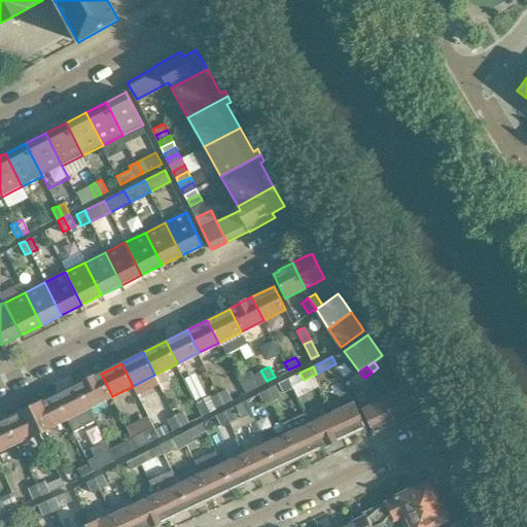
[(251,372),(238,379),(244,392),(267,381),(260,371),(253,375),(251,372)]
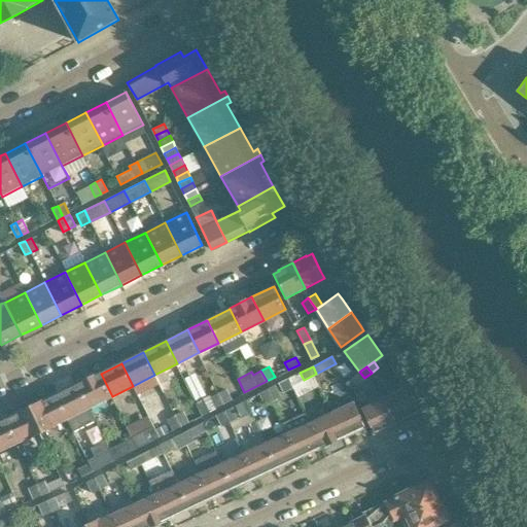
[(112,396),(101,374),(100,372),(77,383),(78,384),(90,408),(112,396)]
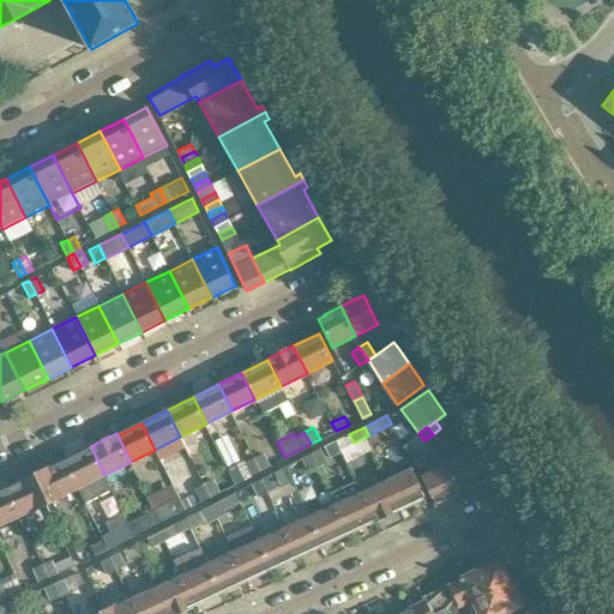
[(341,452),(335,440),(324,446),(329,457),(341,452)]
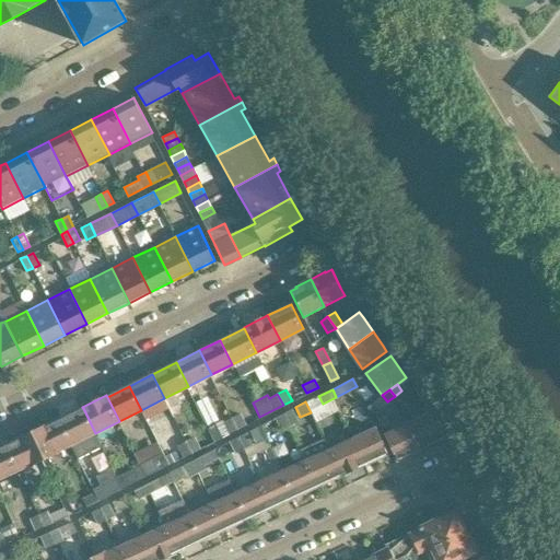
[(102,446),(95,433),(83,408),(59,420),(71,444),(78,457),(102,446)]
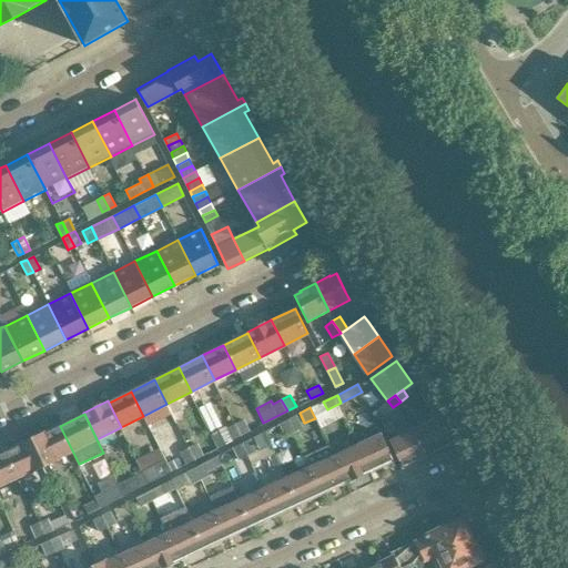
[(302,426),(296,415),(287,419),(294,430),(302,426)]
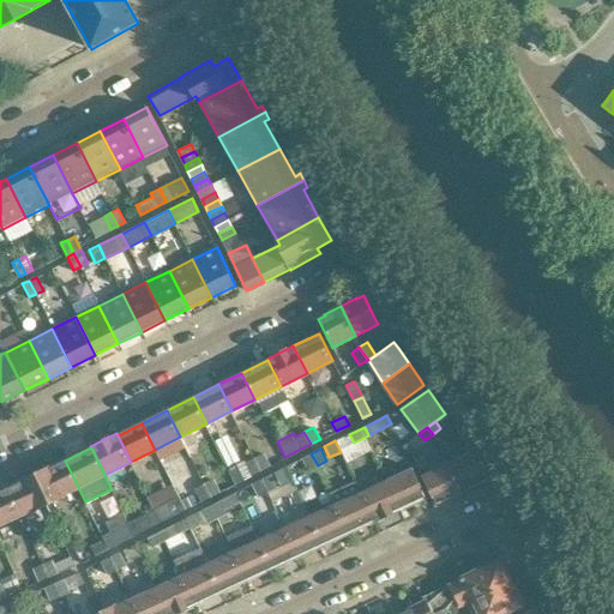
[(489,481),(475,452),(449,464),(463,494),(480,487),(479,486),(489,481)]
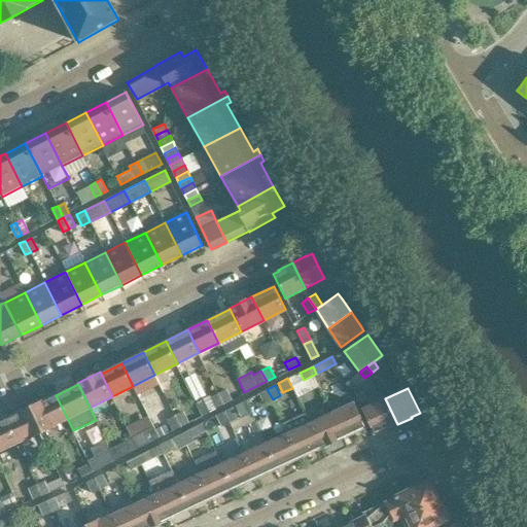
[(231,398),(225,389),(217,393),(223,403),(232,399),(231,398)]
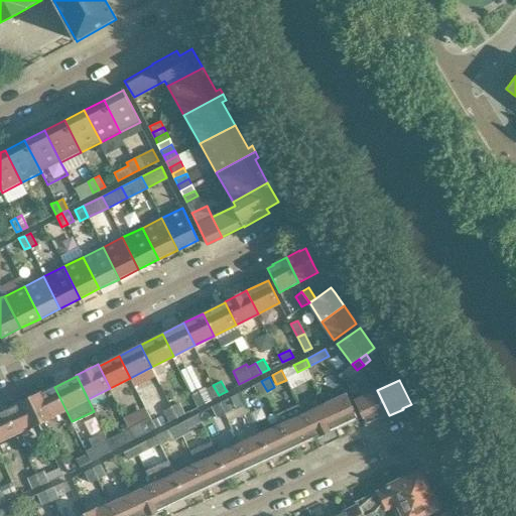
[(267,391),(261,381),(254,385),(259,395),(267,391)]
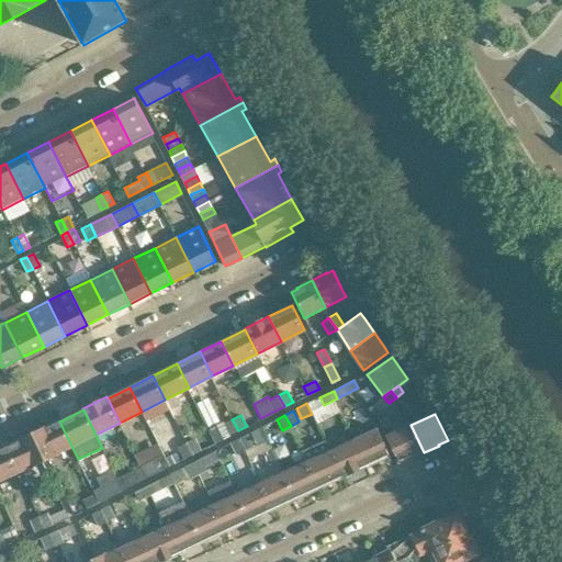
[(188,437),(208,428),(203,417),(182,426),(188,437)]
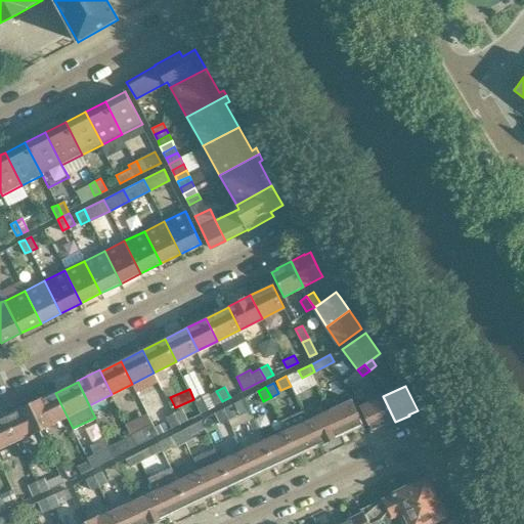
[(222,401),(216,391),(209,394),(214,405),(222,401)]
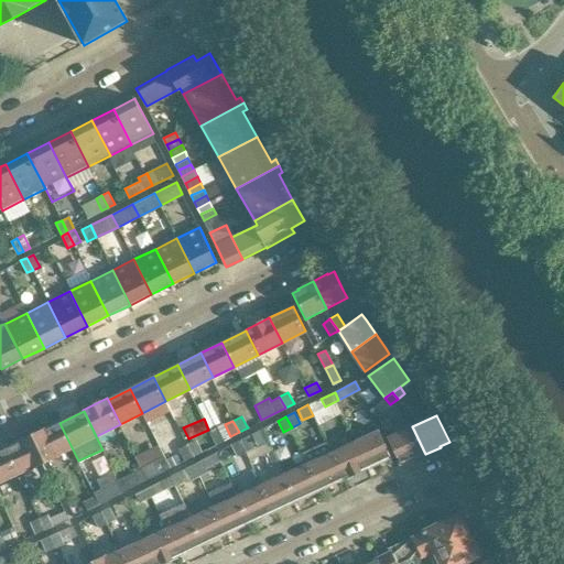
[(60,454),(72,447),(60,423),(46,430),(45,429),(30,436),(43,464),(61,455),(60,454)]
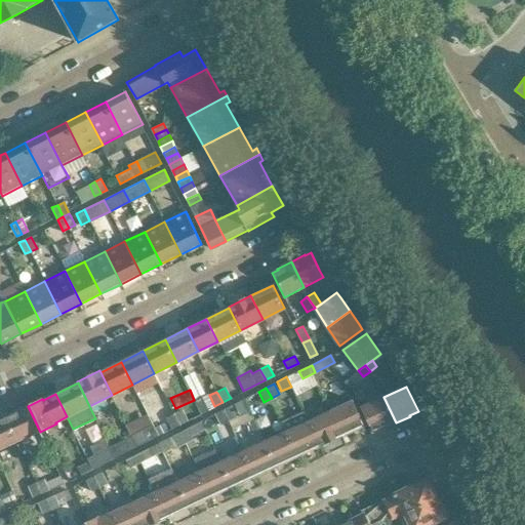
[(396,422),(384,397),(362,408),(373,433),(381,429),(382,430),(396,422)]
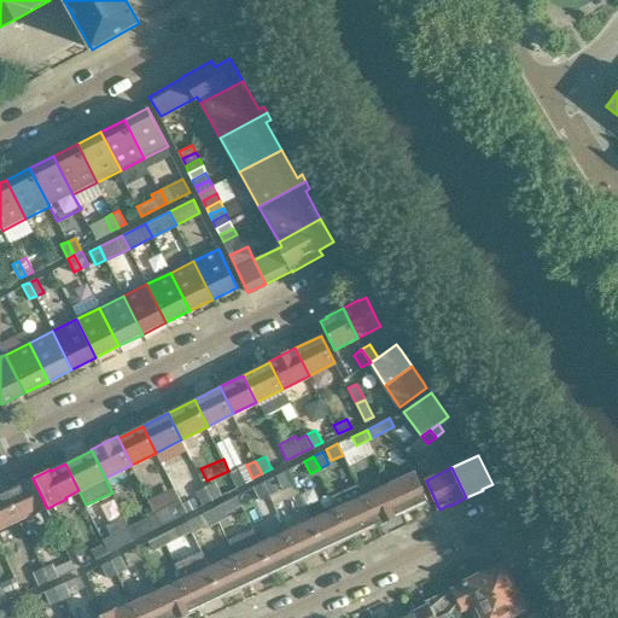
[(249,481),(244,470),(232,476),(237,487),(249,481)]
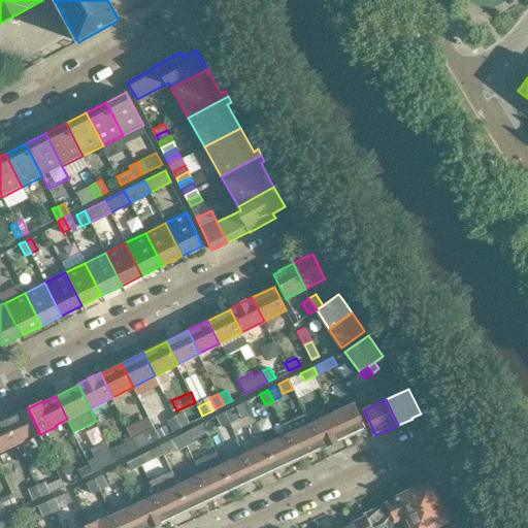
[(251,413),(245,401),(235,406),(240,418),(251,413)]
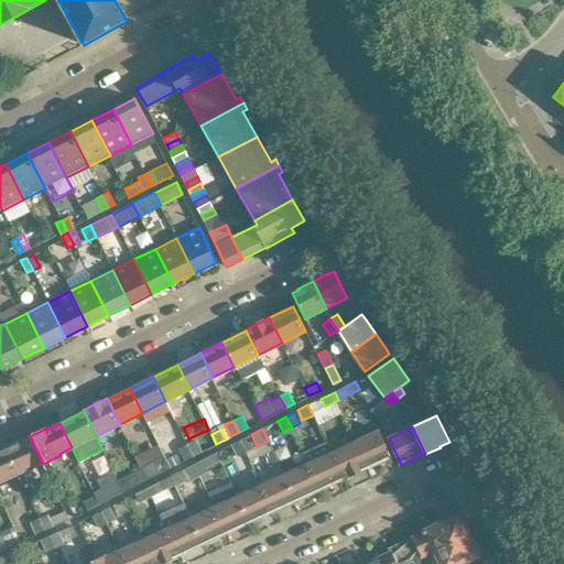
[(392,457),(380,430),(356,441),(369,468),(392,457)]
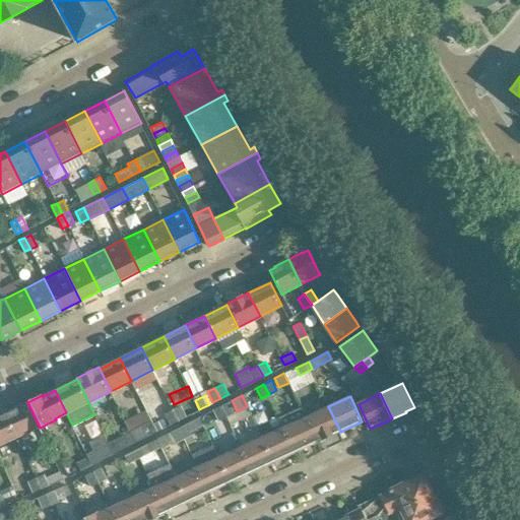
[(178,419),(199,409),(195,400),(193,397),(180,404),(180,405),(173,409),(178,419)]
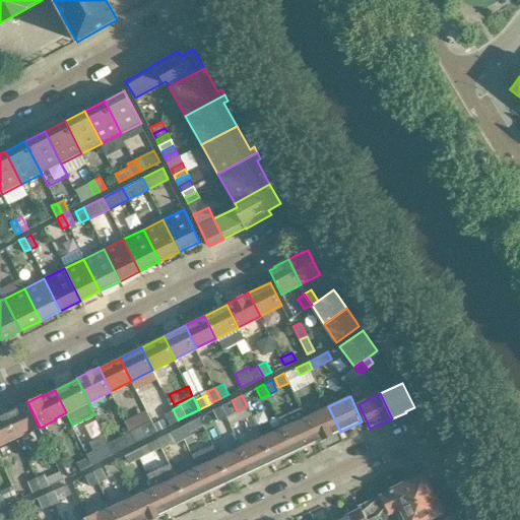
[(235,412),(229,401),(219,406),(224,417),(235,412)]
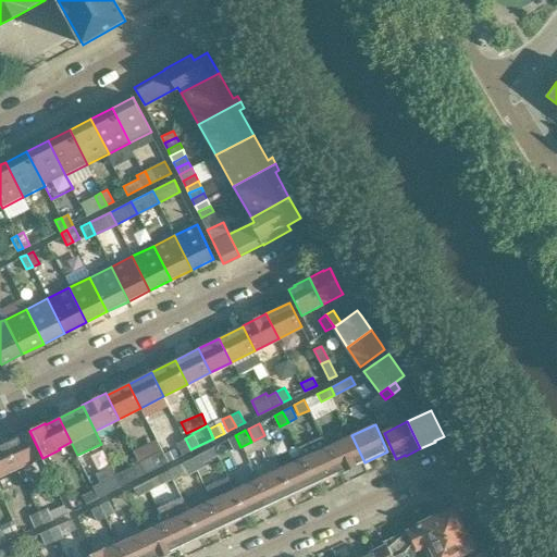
[(42,458),(29,431),(19,435),(20,437),(5,443),(16,468),(29,462),(35,474),(47,468),(42,458)]
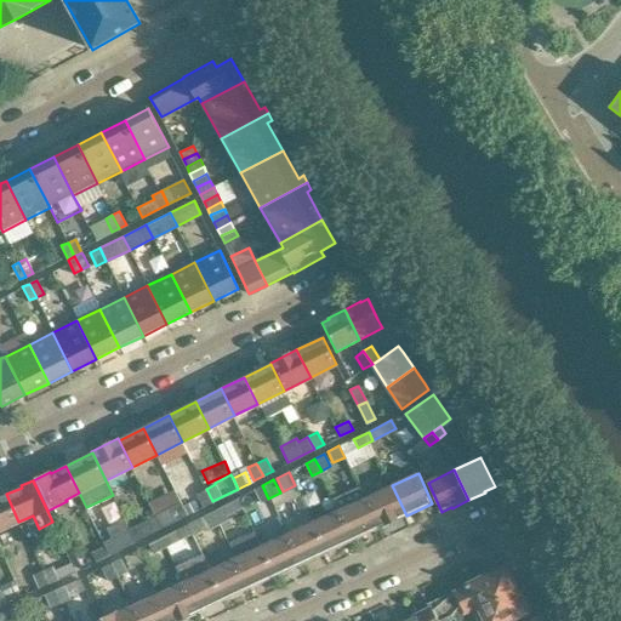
[(262,485),(252,490),(258,503),(268,499),(262,485)]
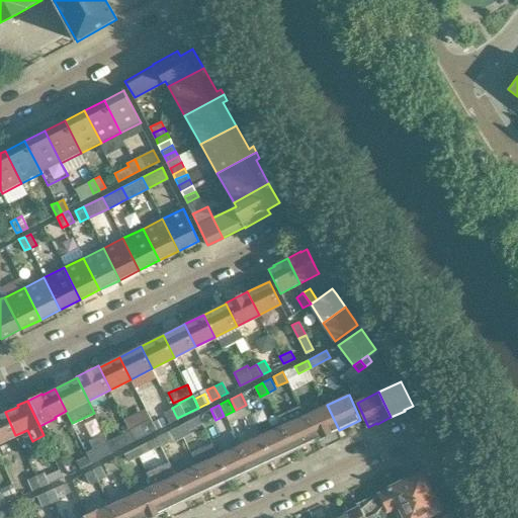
[(339,431),(339,430),(327,405),(305,415),(316,440),(316,441),(339,431)]
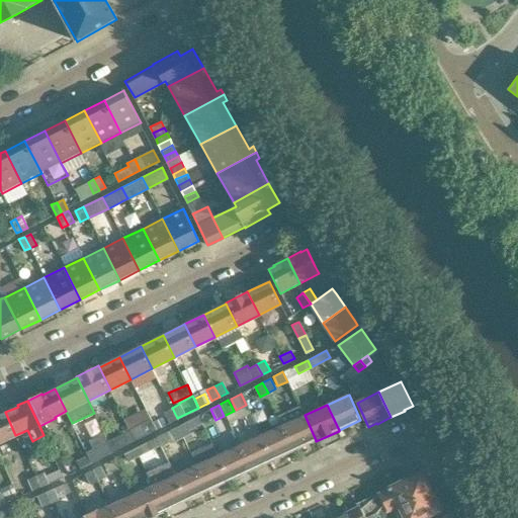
[(316,440),(305,415),(304,415),(298,406),(278,415),(282,425),(294,450),(316,440)]
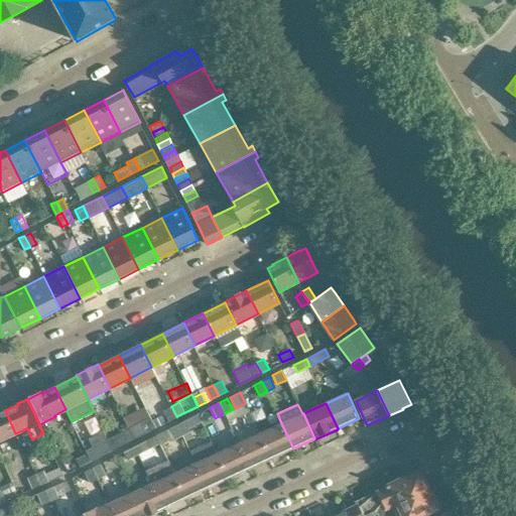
[(171,406),(163,410),(168,421),(176,416),(171,406)]
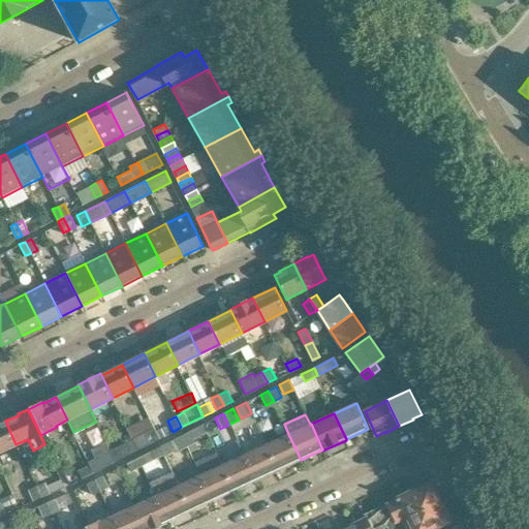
[(0,452),(16,444),(5,421),(0,423),(0,452)]
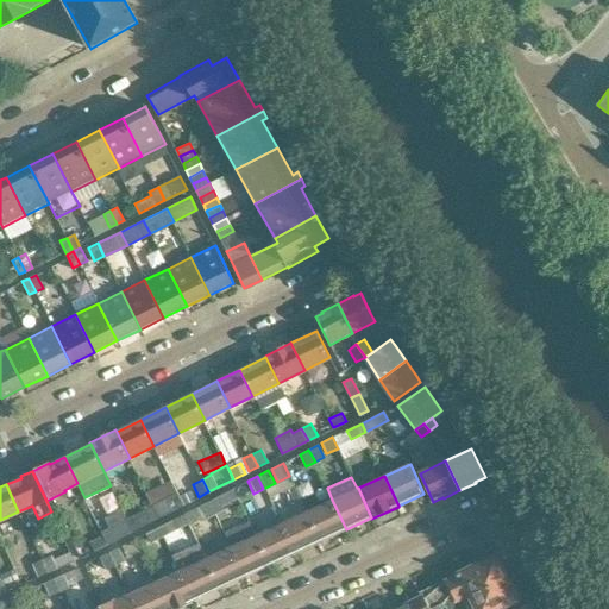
[(238,497),(233,488),(207,502),(213,514),(224,509),(223,506),(238,497)]
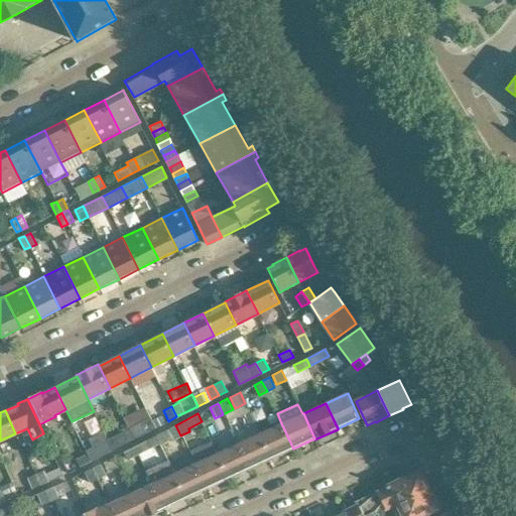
[(156,427),(150,416),(129,427),(135,438),(156,427)]
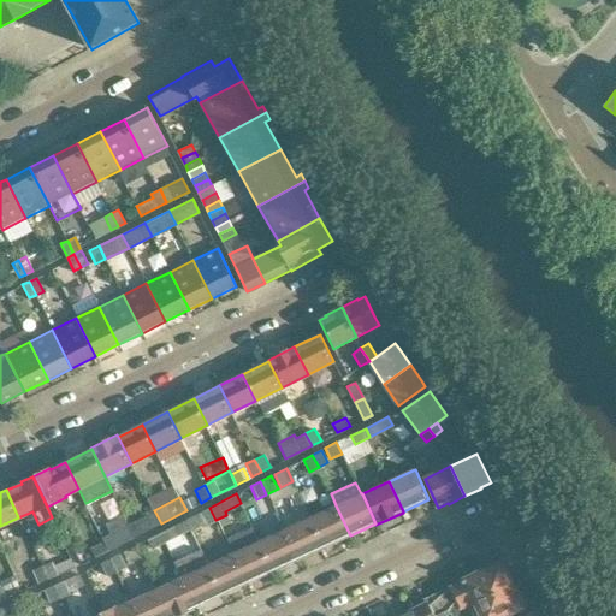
[(350,535),(336,505),(309,517),(324,548),(341,539),(350,535)]
